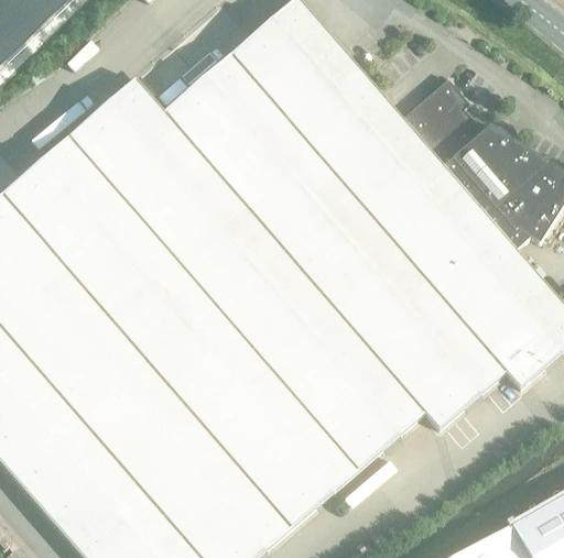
[(0,0),(0,67),(69,0),(0,0)]
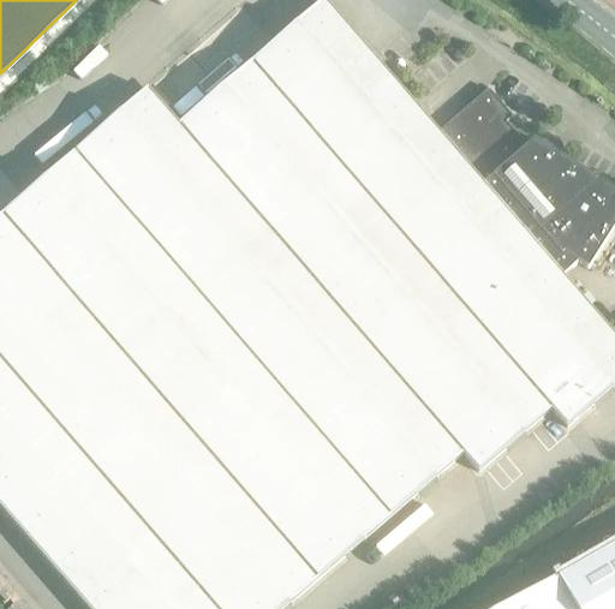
[(488,84),(437,127),(328,0),(316,0),(178,120),(147,84),(61,157),(376,523),(461,449),(478,467),(550,405),(566,423),(614,380),(614,332),(562,270),(577,257),(587,264),(614,220),(614,186),(533,135),(526,141),(506,117),(512,111),(488,84)]
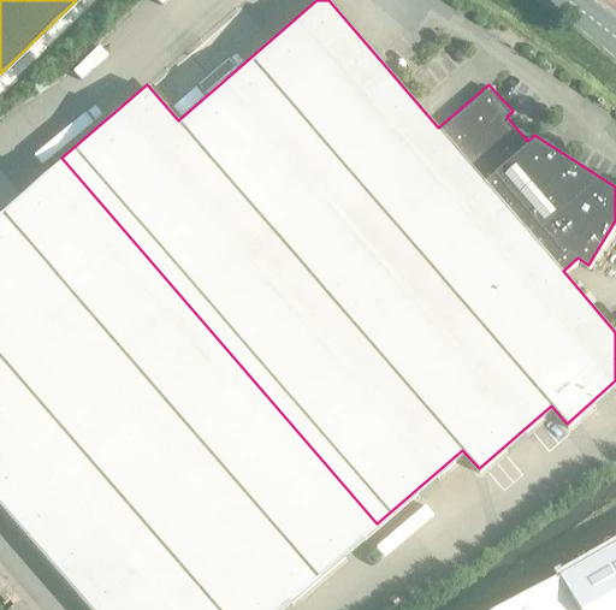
[(0,503),(92,609),(277,609),(377,523),(61,158),(0,211),(0,503)]
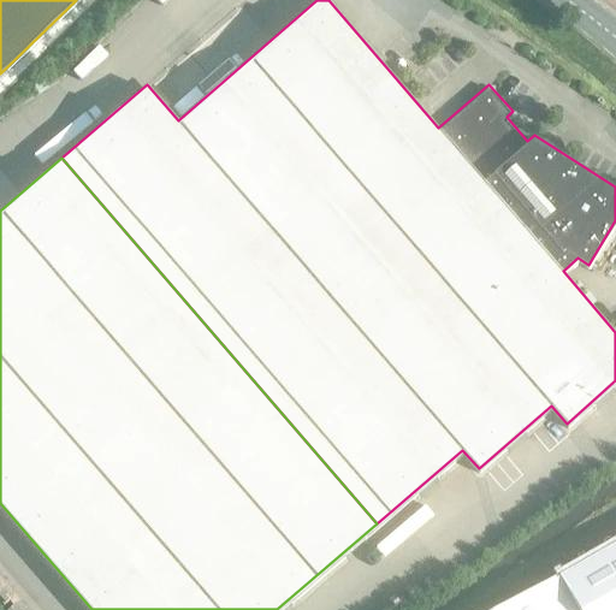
[(615,609),(615,539),(548,580),(564,609),(615,609)]
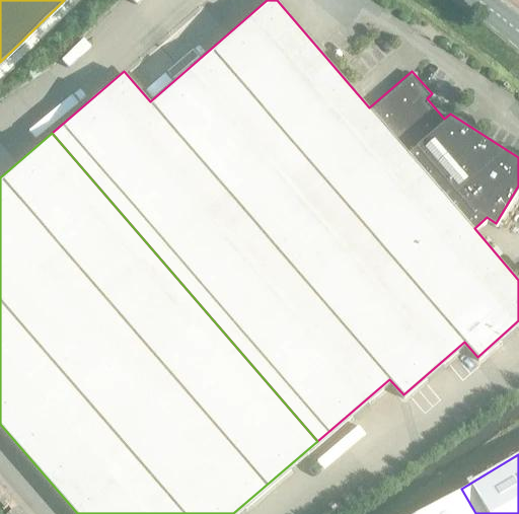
[(416,513),(475,513),(461,489),(416,513)]
